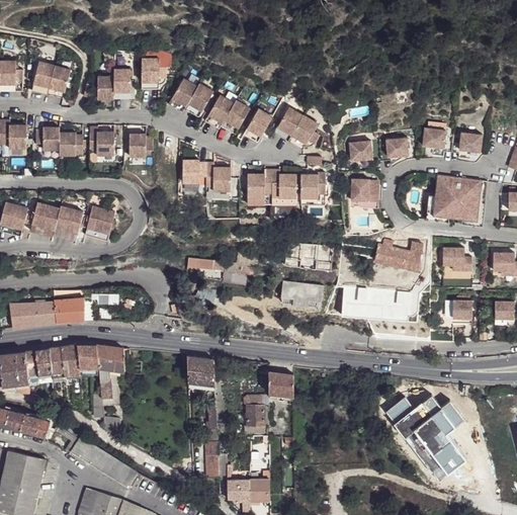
[(11,65),(11,61),(0,59),(0,90),(22,91),(22,80),(23,69),(16,69),(16,65),(11,65)]
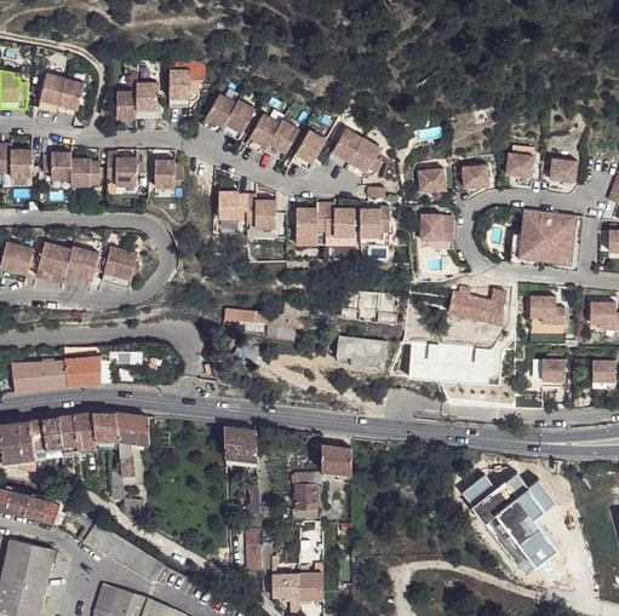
[(183,70),(168,70),(168,107),(188,107),(189,102),(191,101),(198,97),(198,92),(198,80),(189,80),(189,75),(183,75),(183,70)]
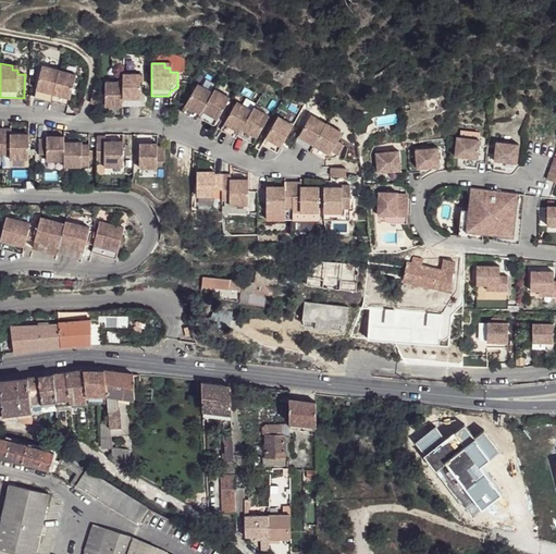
[(51,101),(59,71),(41,65),(33,97),(51,101)]
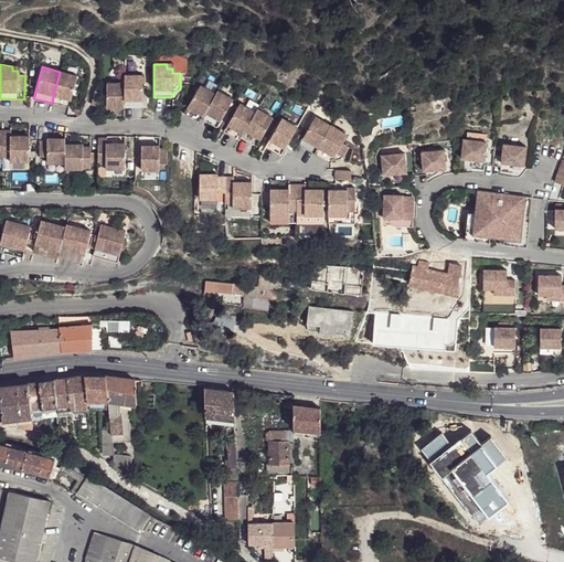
[(60,72),(52,103),(68,107),(77,76),(60,72)]
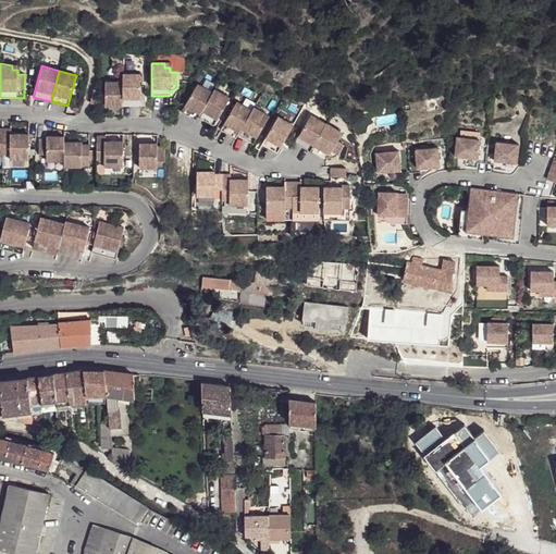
[(139,74),(122,74),(122,83),(121,107),(139,107),(139,74)]
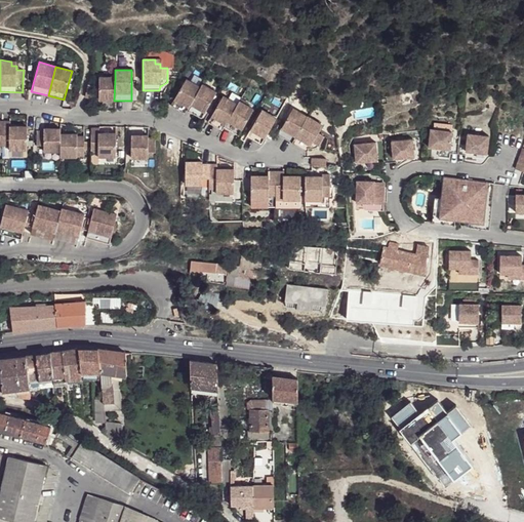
[(114,101),(115,78),(98,78),(97,101),(114,101)]
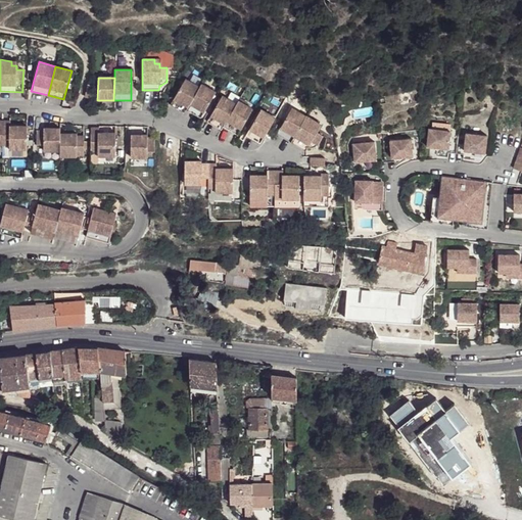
[(185,110),(198,88),(184,80),(169,105),(184,114),(185,110)]
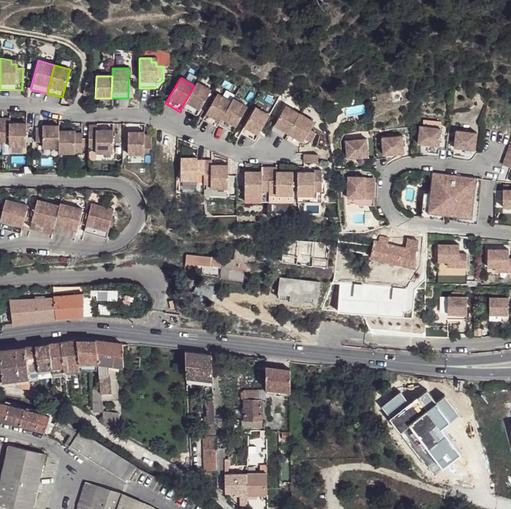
[(85,83),(82,96),(89,97),(92,85),(85,83)]
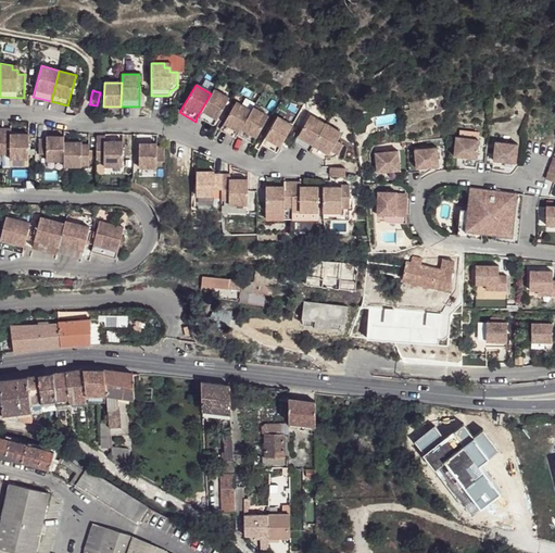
[(211,93),(197,117),(212,127),(229,99),(213,90),(211,93)]
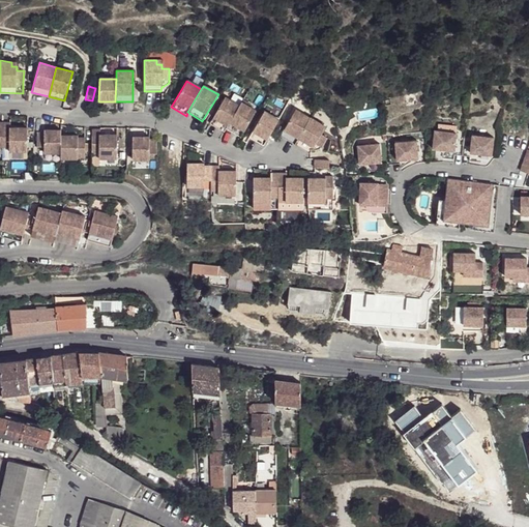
[(225,129),(238,106),(224,97),(209,124),(223,133),(225,129)]
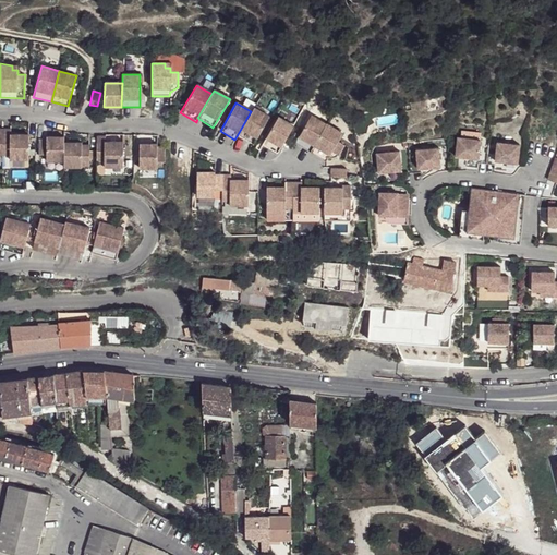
[(251,111),(237,136),(253,146),(269,118),(253,108),(251,111)]
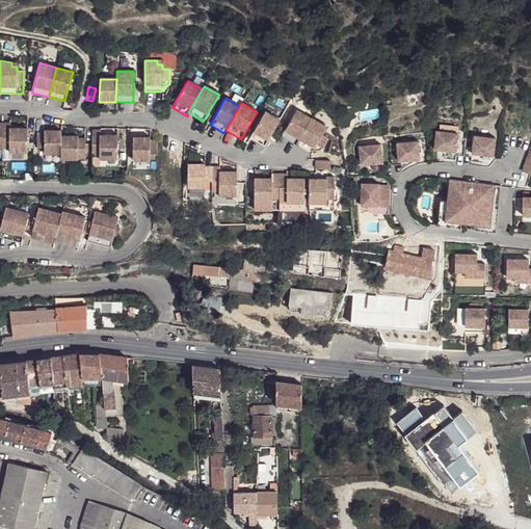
[(284,130),(298,139),(311,118),(296,110),(284,130)]
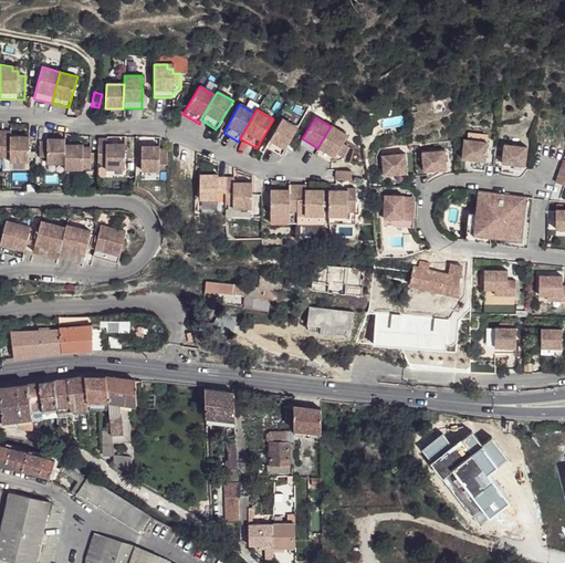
[(265,148),(280,157),(286,144),(296,127),(282,120),(265,148)]
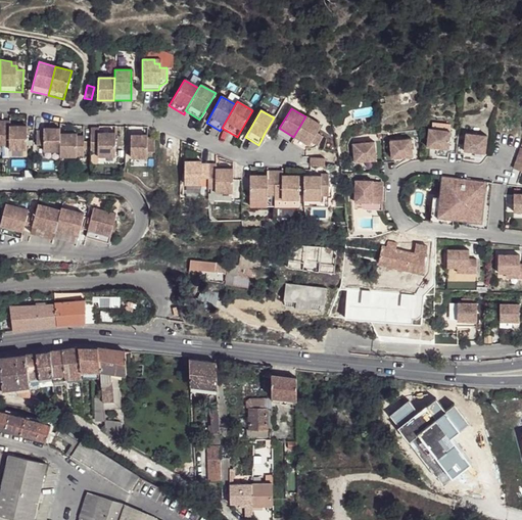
[(293,137),(309,146),(311,142),(316,133),(321,125),(305,116),(293,137)]
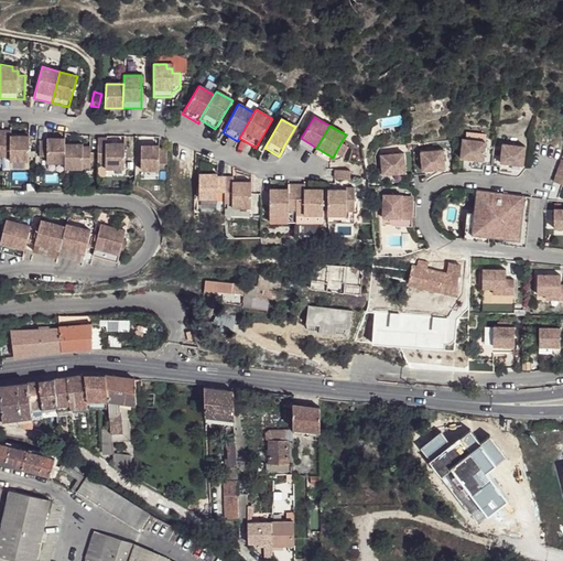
[(10,131),(2,131),(2,157),(9,158),(9,161),(29,161),(29,136),(14,136),(14,141),(10,141),(10,136),(10,131)]
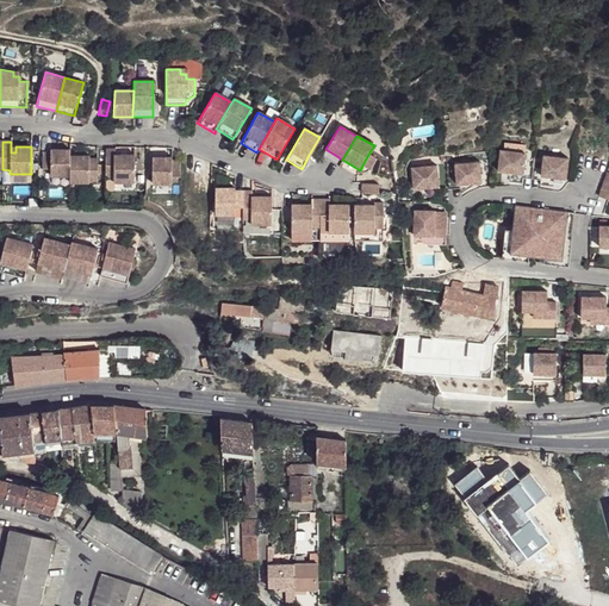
[(115,154),(113,148),(105,148),(105,176),(113,176),(115,181),(134,181),(135,155),(118,154),(118,160),(115,160),(115,154)]
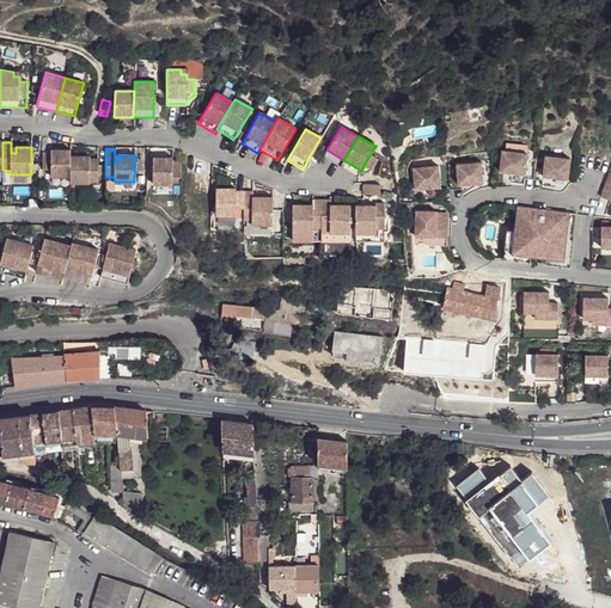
[(69,177),(69,157),(71,151),(50,149),(50,153),(42,153),(42,170),(50,170),(50,177),(69,177)]
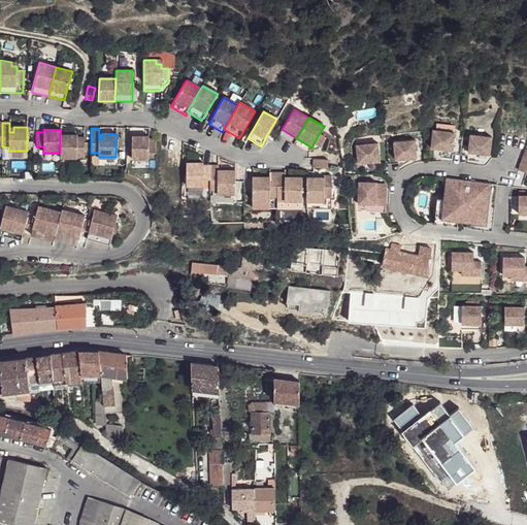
[(454,136),(454,133),(432,130),(430,149),(452,150),(454,136)]
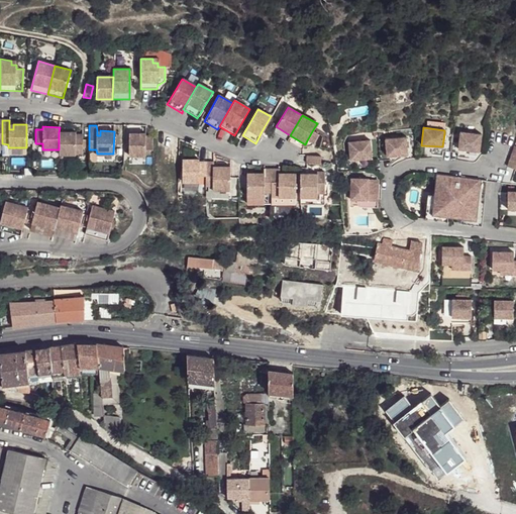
[(312,131),(307,140),(313,143),(318,134),(312,131)]
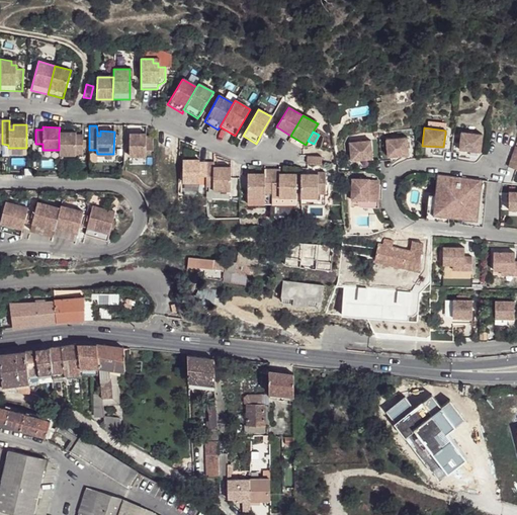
[(75,133),(59,133),(59,150),(59,155),(83,155),(83,136),(75,136),(75,133)]
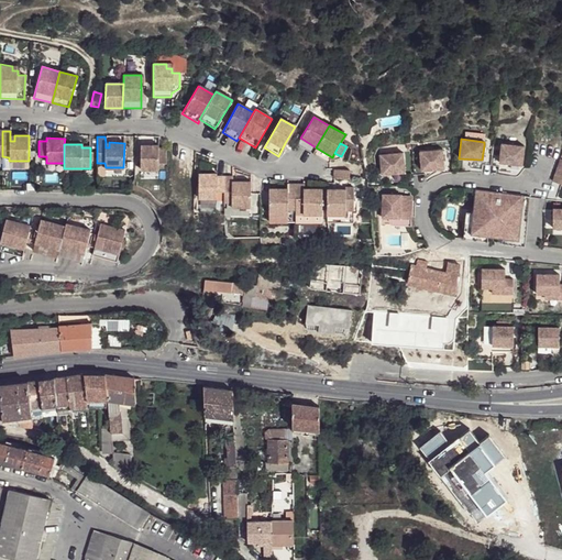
[(498,163),(521,165),(524,146),(500,144),(499,147),(498,163)]
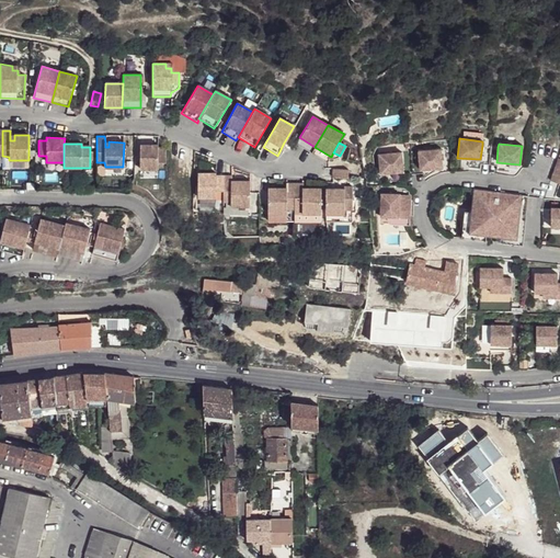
[(139,145),(139,170),(158,170),(158,163),(158,148),(158,145),(139,145)]
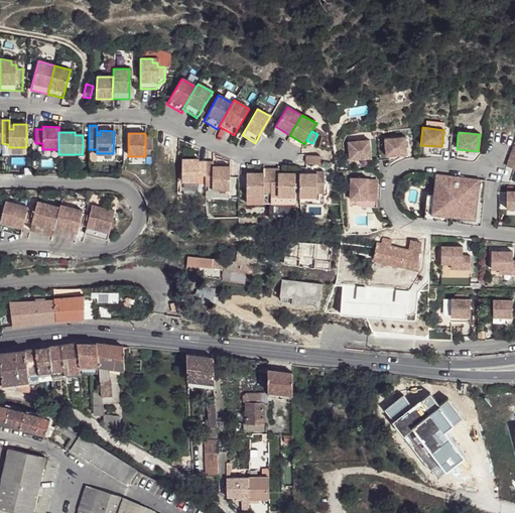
[(451,136),(452,134),(443,133),(441,146),(449,148),(451,136)]
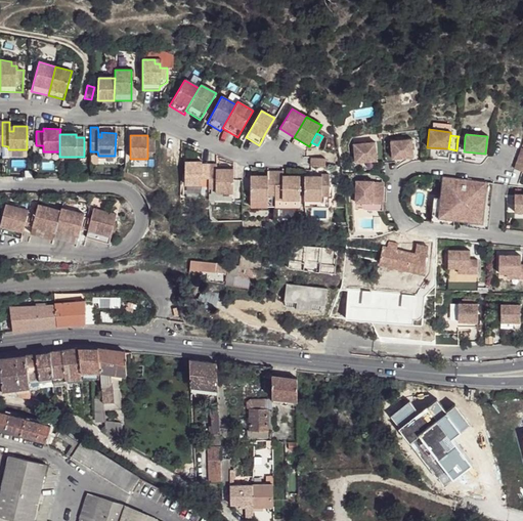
[(458,138),(456,150),(464,152),(465,137),(459,136),(458,138)]
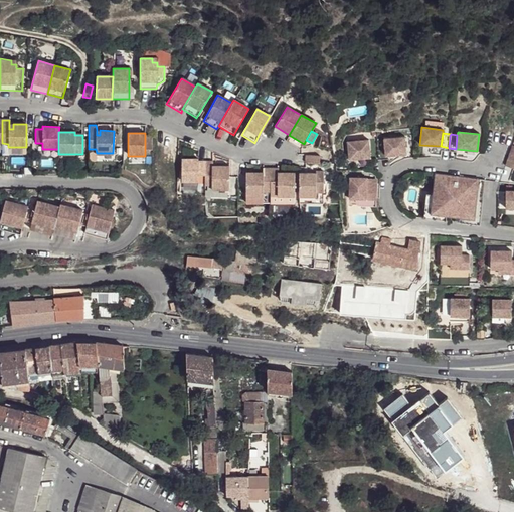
[(383,143),(384,156),(405,154),(404,137),(383,139),(383,143)]
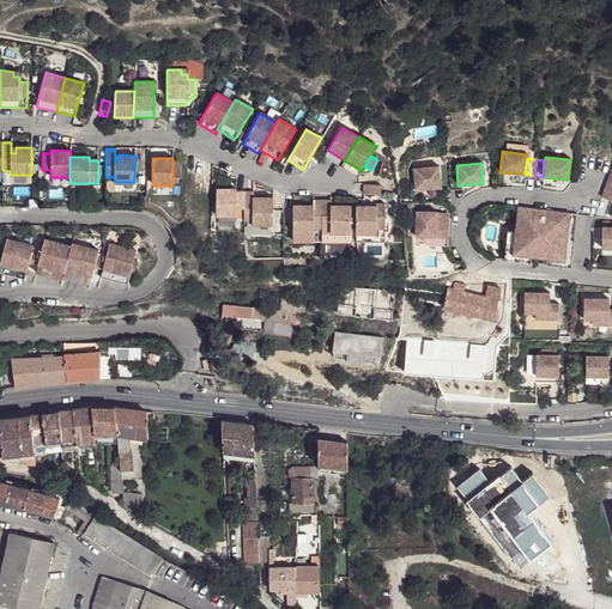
[(438,166),(412,170),(414,190),(441,188),(438,171),(438,166)]
